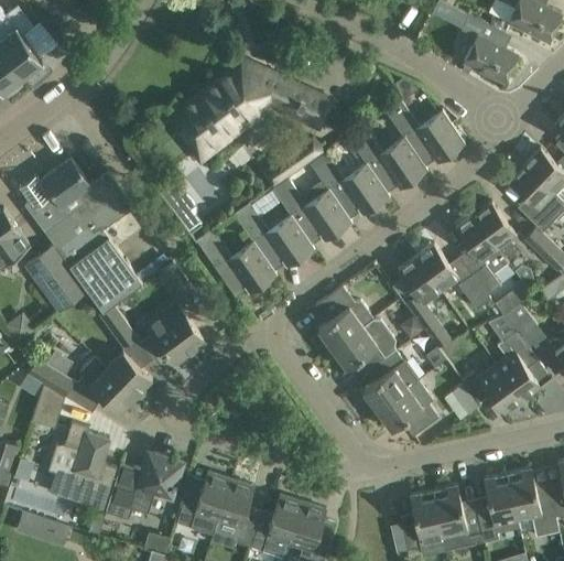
[(497,0),(514,9),(508,23),(548,43),(562,14),(537,2),(537,0),(497,0)]
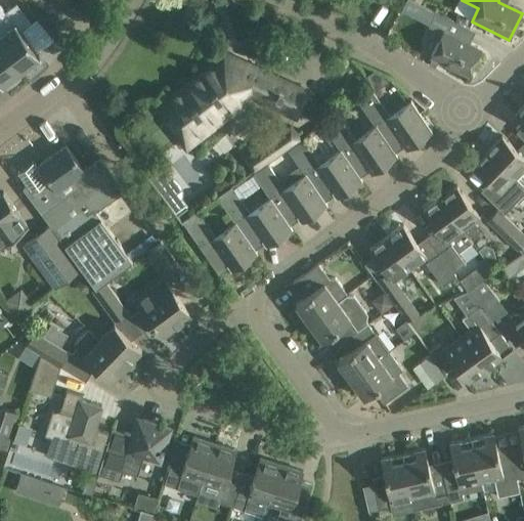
[(9,18),(0,25),(0,45),(20,73),(40,58),(20,33),(31,26),(16,6),(6,13),(9,18)]
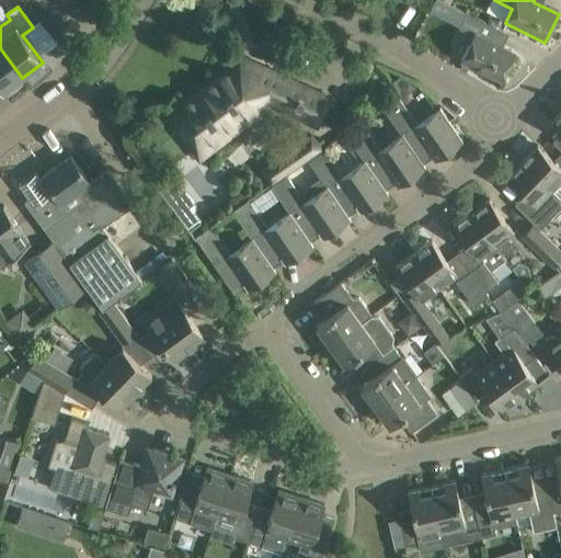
[(495,31),(466,15),(458,32),(473,38),(461,63),(501,82),(515,55),(490,43),(495,31)]
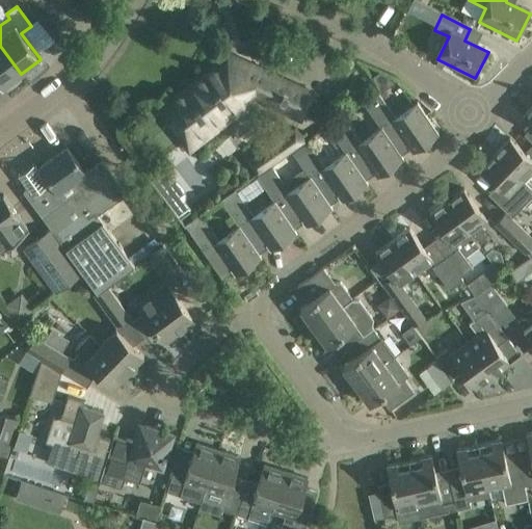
[(0,87),(1,89),(7,84),(9,87),(19,80),(17,77),(21,74),(0,46),(0,87)]
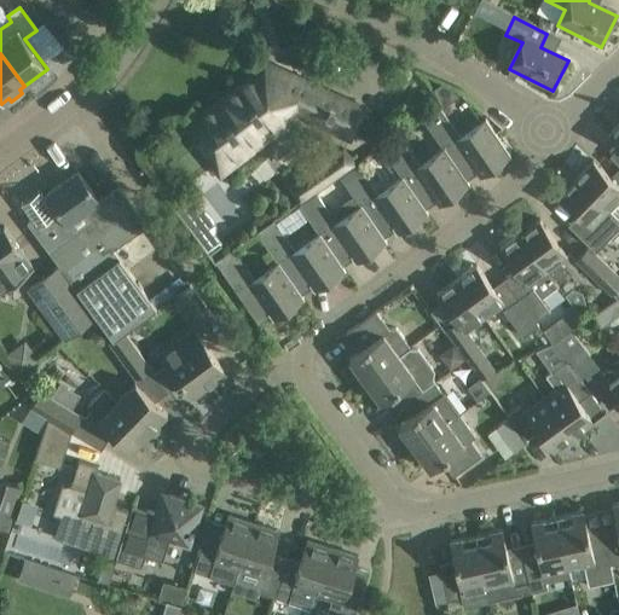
[(350,141),(363,111),(289,77),(284,87),(268,80),(266,82),(258,70),(237,87),(241,92),(186,133),(220,177),(255,150),(252,145),(291,115),(350,141)]
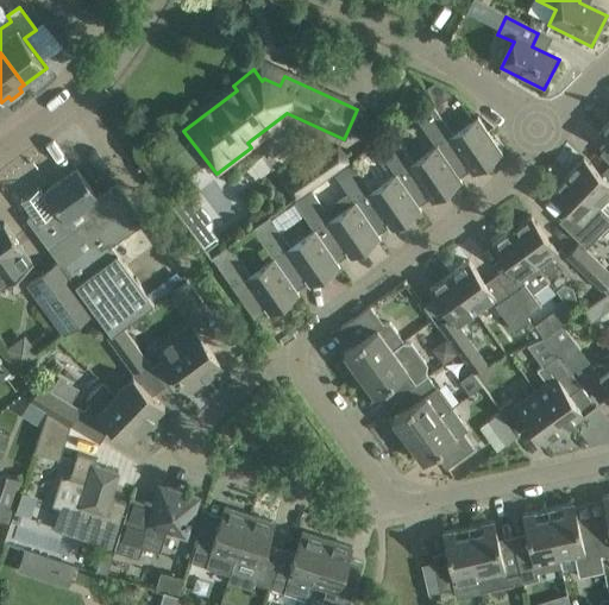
[(502,156),(477,120),(452,137),(433,109),(416,121),(435,149),(453,175),(454,174),(464,166),(471,177),(502,156)]
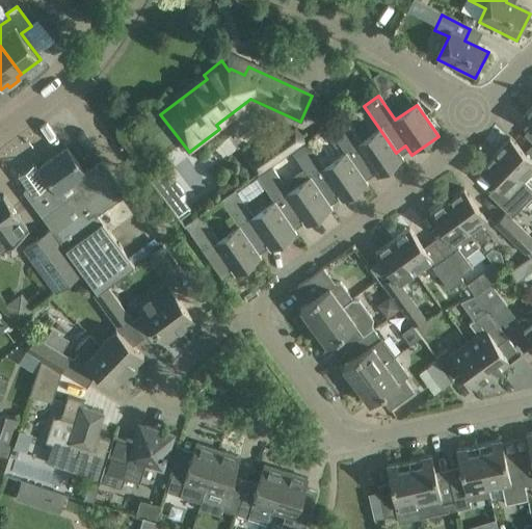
[(531,109),(523,118),(531,128),(531,109)]
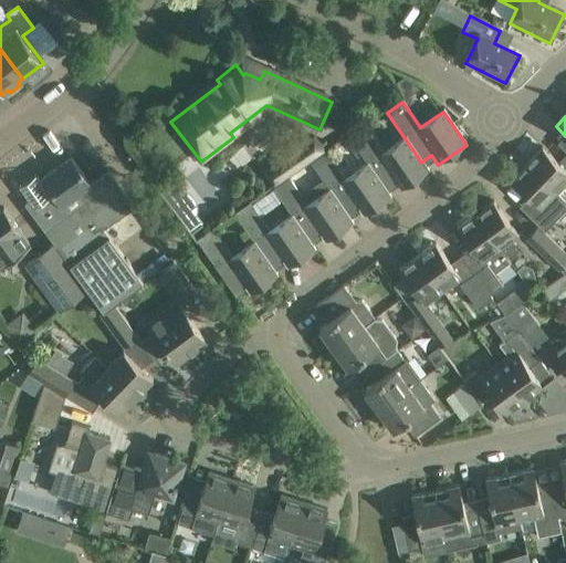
[(421,163),(405,138),(383,154),(365,127),(348,138),(367,165),(383,188),(384,188),(394,181),(400,191),(429,171),(422,162),(421,163)]
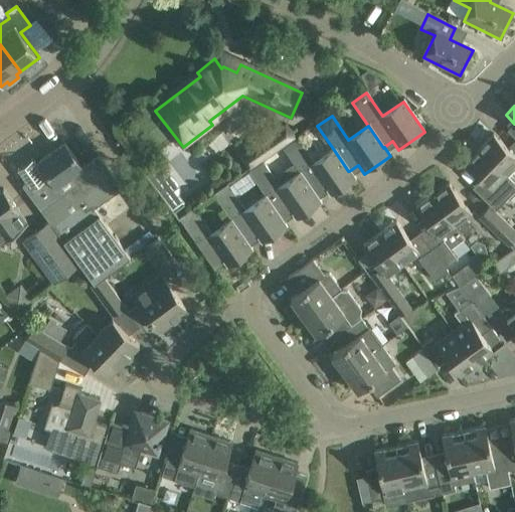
[(294,139),(285,127),(240,158),(249,170),(294,139)]
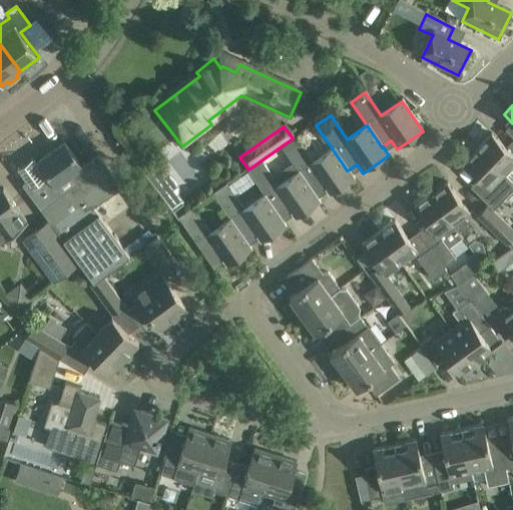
[(512,156),(491,135),(478,150),(505,176),(512,168),(512,156)]
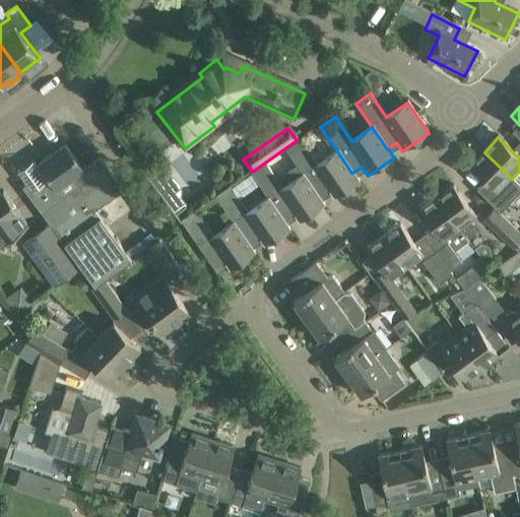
[(360,182),(352,173),(351,173),(337,151),(317,166),(301,141),(285,151),(303,176),(317,197),(318,196),(327,190),(333,199),(360,182)]
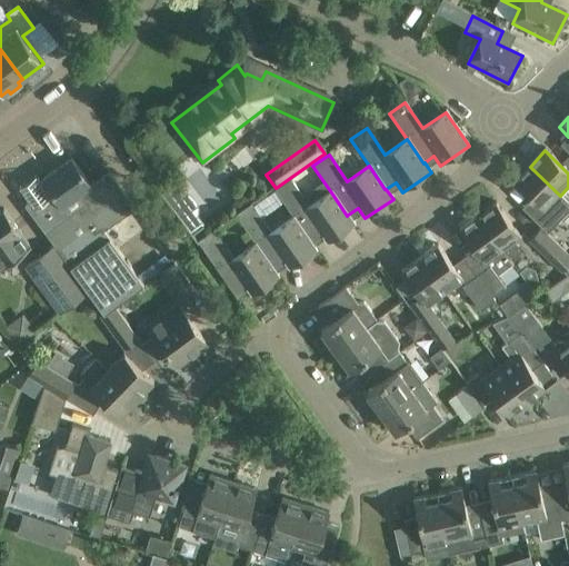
[(38,182),(21,194),(29,204),(25,207),(30,216),(43,234),(53,248),(87,295),(101,315),(113,307),(142,286),(105,232),(115,226),(132,212),(119,194),(107,176),(90,187),(72,161),(43,182),(43,184),(40,186),(38,182)]
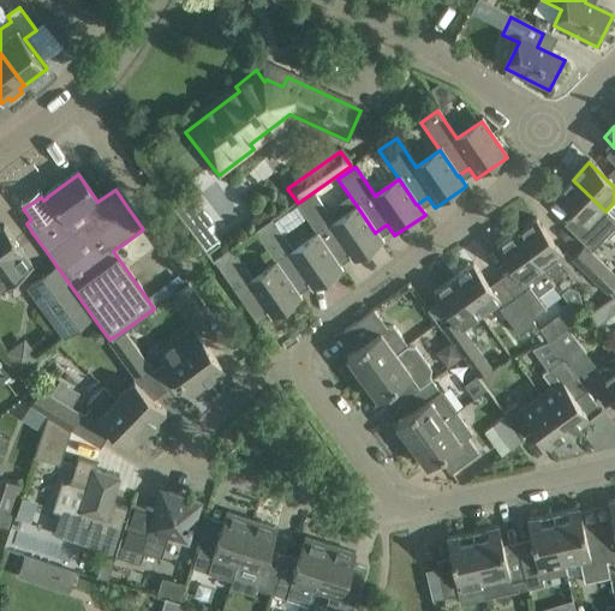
[(614,221),(605,211),(573,180),(555,197),(579,222),(569,232),(591,253),(614,229),(614,221)]
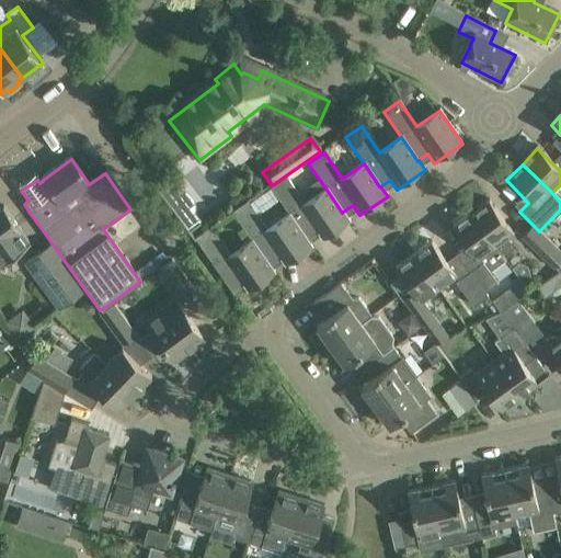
[(342,213),(327,190),(305,204),(286,179),(271,190),(288,215),(305,238),(306,238),(316,231),(322,241),(350,221),(343,212),(342,213)]
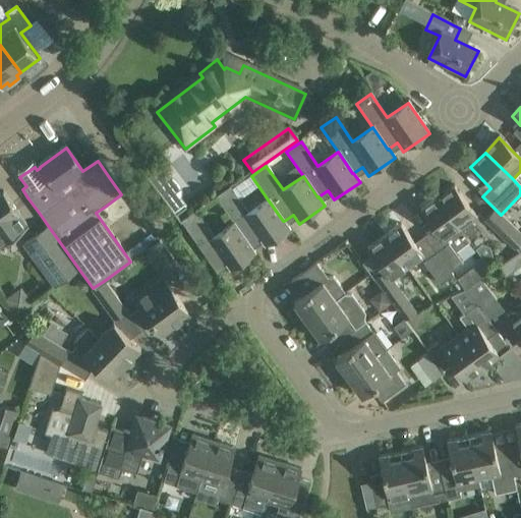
[(454,187),(438,199),(466,238),(473,233),(474,227),(471,224),(477,219),(454,187)]
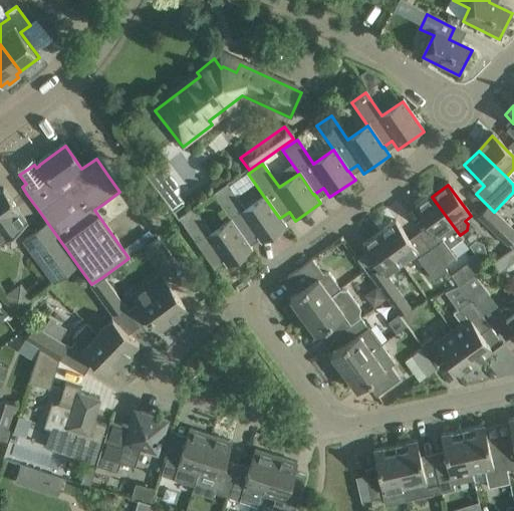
[(280,218),(279,218),(264,197),(245,211),(228,187),(214,197),(230,221),(245,242),(246,242),(254,236),(261,245),(286,227),(280,218)]
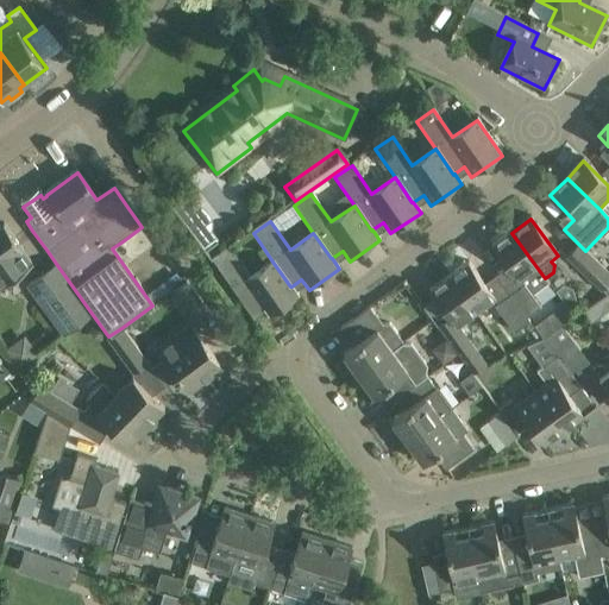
[(0,289),(19,276),(31,266),(20,252),(23,251),(18,246),(4,226),(0,228),(0,289)]
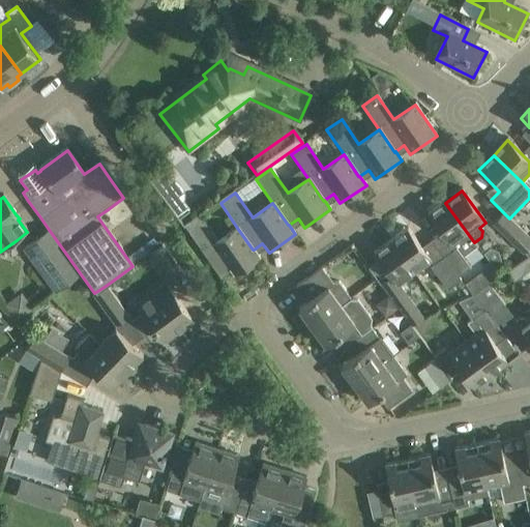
[(477,247),(474,242),(445,203),(428,215),(454,252),(444,259),(458,277),(470,269),(463,258),(477,247)]
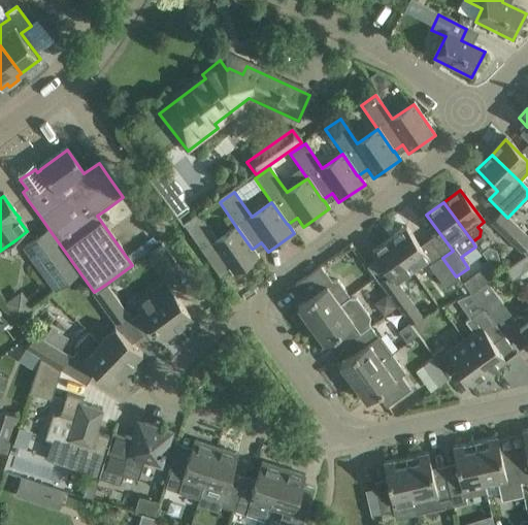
[(527,238),(501,212),(490,225),(521,255),(522,254),(527,247),(527,238)]
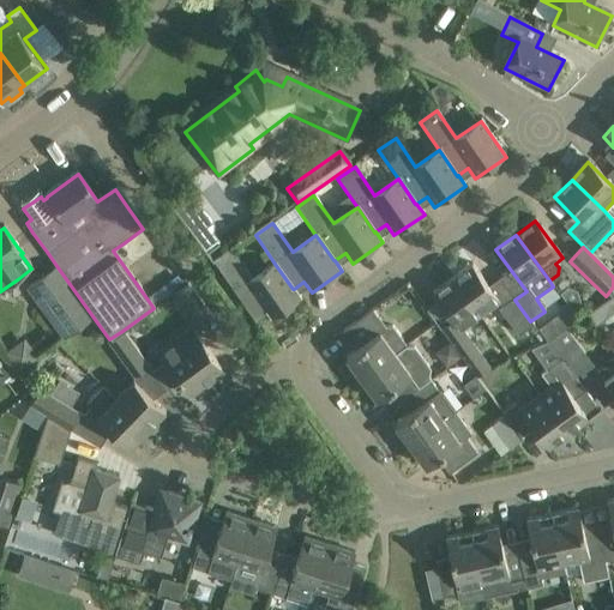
[(251,281),(232,252),(214,264),(252,318),(263,309),(270,321),(301,300),(294,289),(293,289),(275,264),(251,281)]
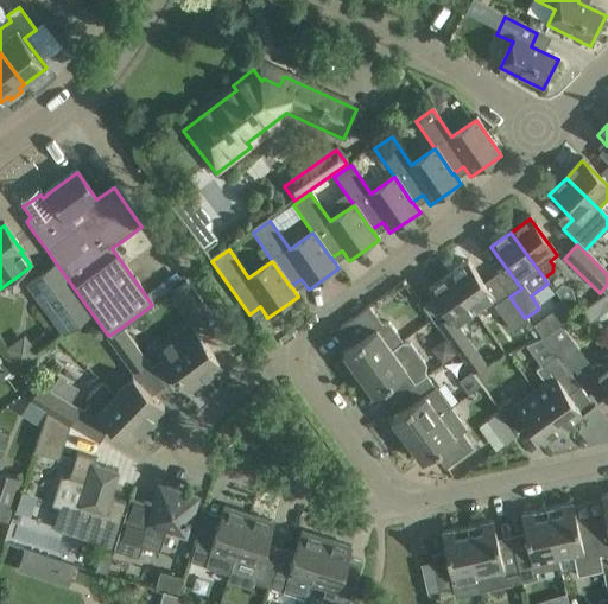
[(474,317),(495,300),(468,264),(447,279),(474,317)]
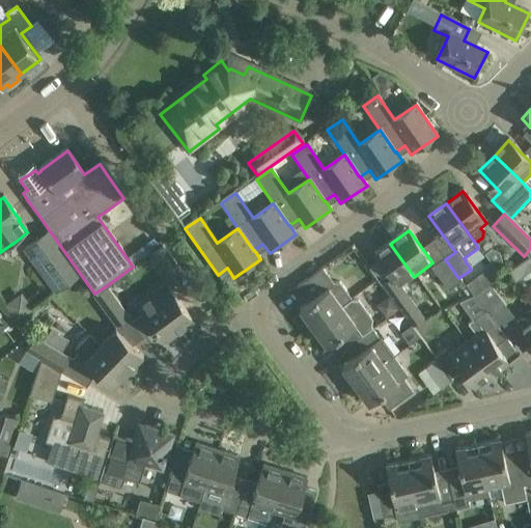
[(31,245),(22,251),(55,296),(81,275),(50,231),(31,245)]
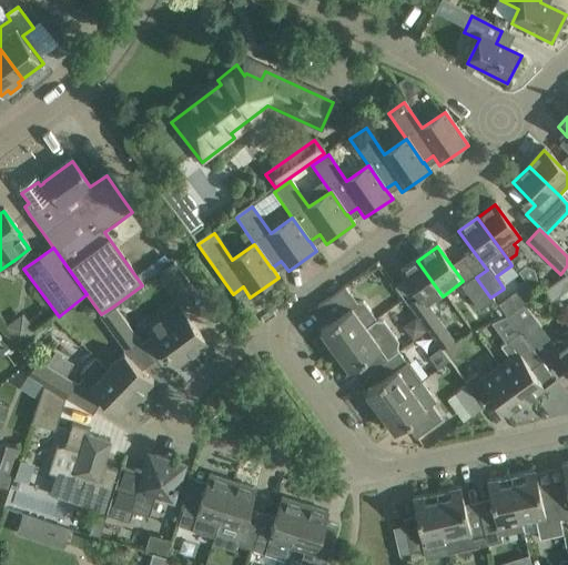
[(417,261),(399,274),(419,301),(408,309),(439,351),(452,342),(430,313),(427,308),(443,296),(417,261)]
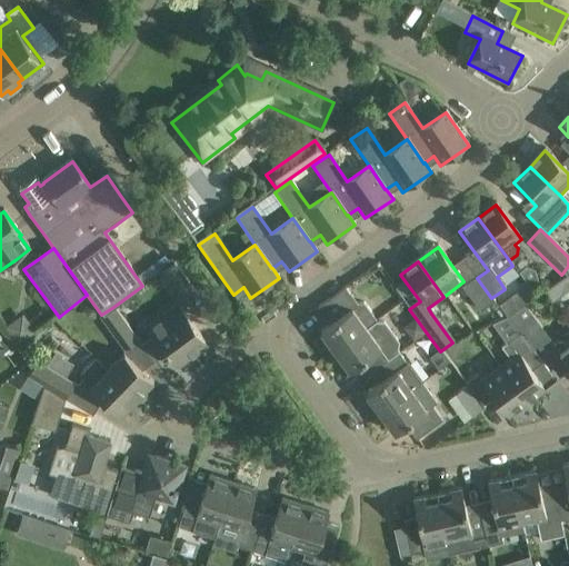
[(182,307),(197,296),(173,264),(159,274),(182,307)]
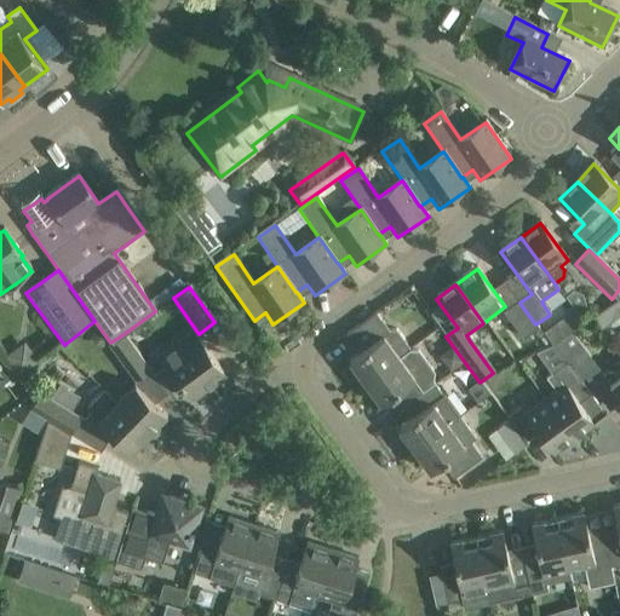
[(618,303),(593,320),(602,330),(619,316),(619,298),(616,301),(618,303)]
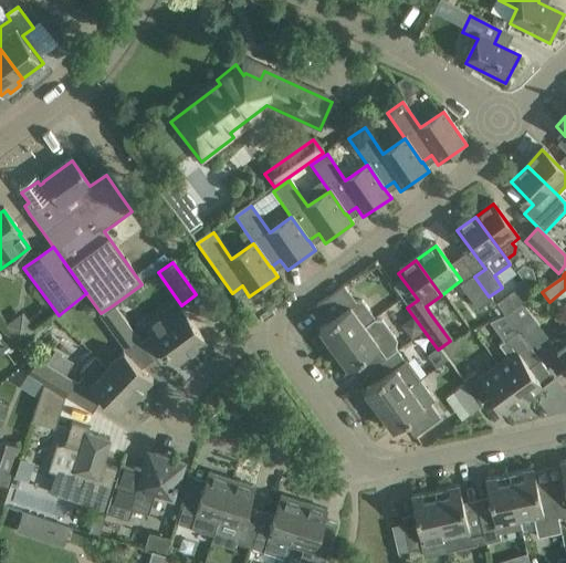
[(492,301),(474,277),(459,288),(475,312),(490,302),(492,301)]
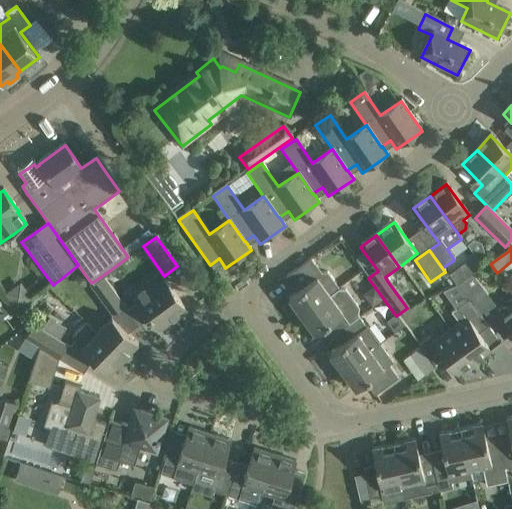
[(474,257),(449,276),(457,287),(458,286),(472,276),(482,269),(474,257)]
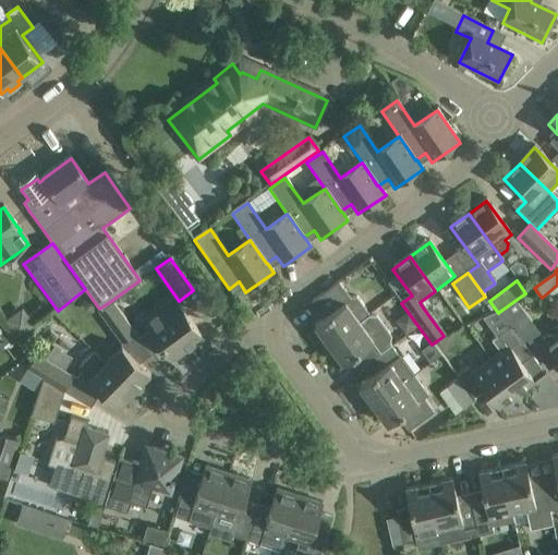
[(350,300),(339,285),(312,304),(323,321),(315,326),(323,337),(317,340),(323,348),(368,315),(356,300),(350,300)]
